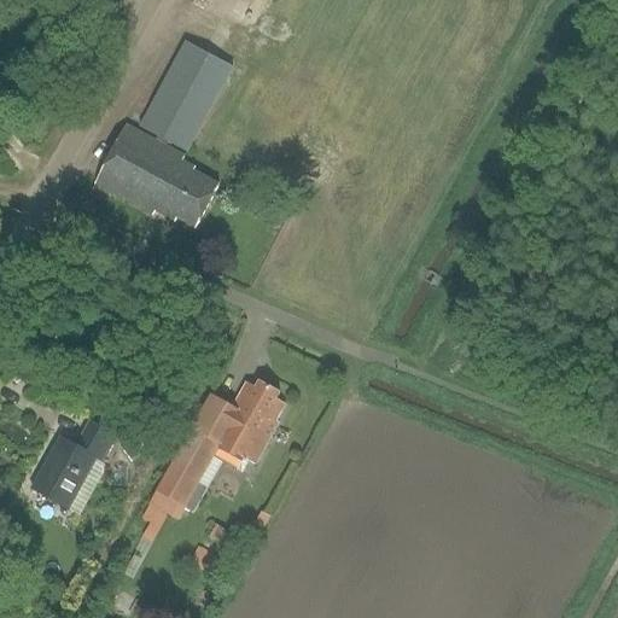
[(196,231),(221,185),(197,173),(199,169),(185,161),(186,158),(164,146),(167,141),(186,152),(233,66),(187,41),(140,127),(157,135),(155,141),(127,126),(95,184),(152,215),(155,211),(175,222),(176,220),(196,231)]
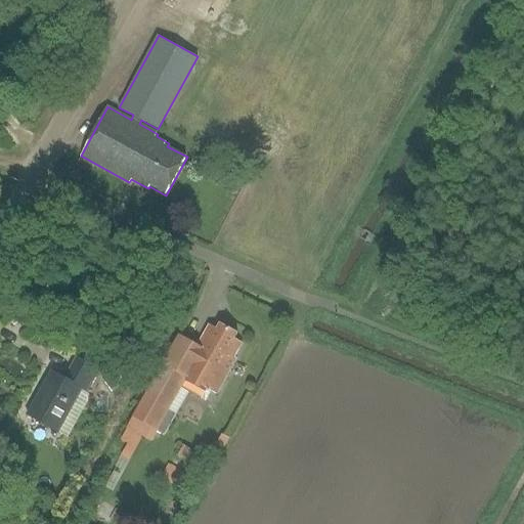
[(180,389),(187,393),(205,403),(211,393),(217,396),(236,361),(234,360),(243,346),(234,341),(237,335),(220,324),(216,331),(209,326),(197,347),(178,336),(131,419),(156,432),(180,389)]
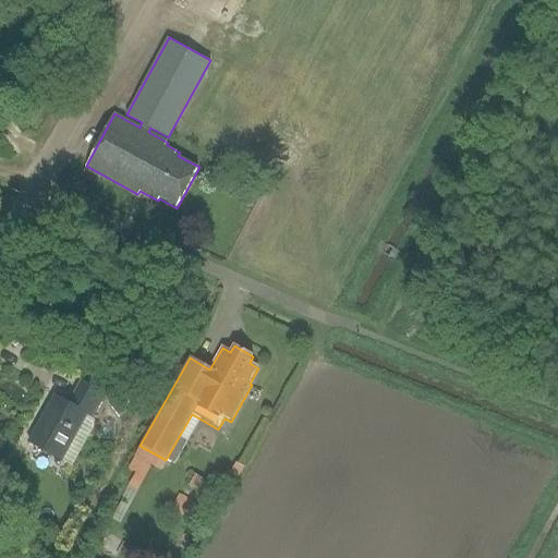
[(56,397),(29,444),(71,466),(93,428),(92,419),(105,396),(82,383),(69,404),(56,397)]
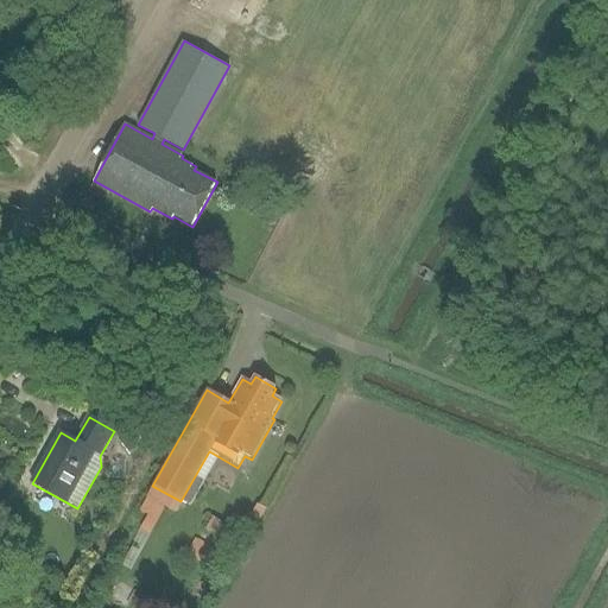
[(242,533),(214,518),(208,530),(235,545),(242,533)]
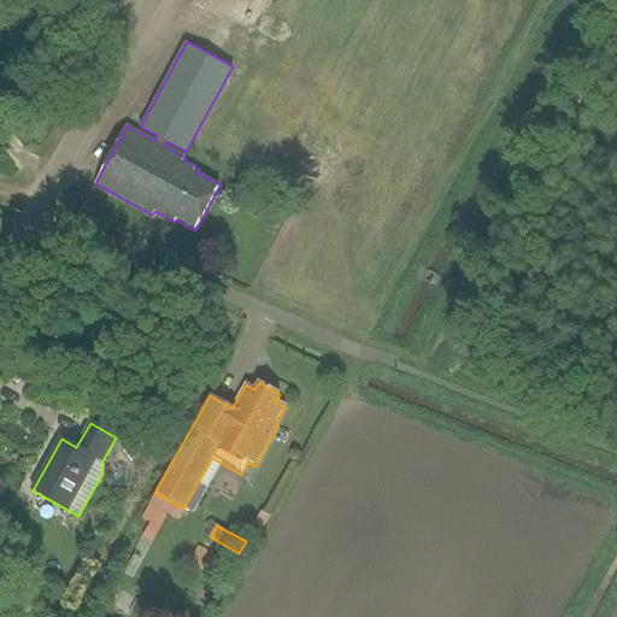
[(122,592),(112,610),(124,616),(129,616),(139,601),(122,592)]
